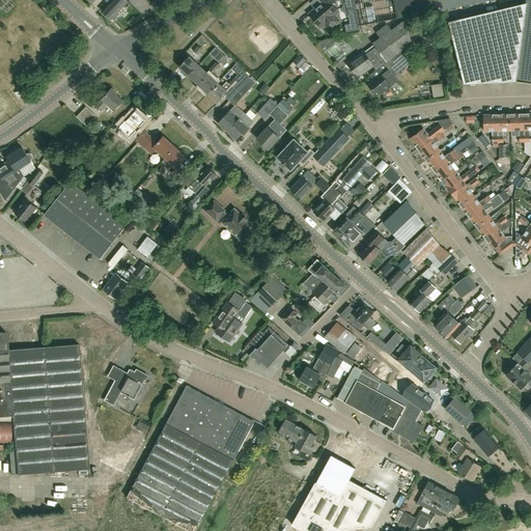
[(112,0),(102,11),(111,20),(112,19),(114,21),(119,16),(117,14),(122,7),(122,6),(128,1),(126,0),(112,0)]
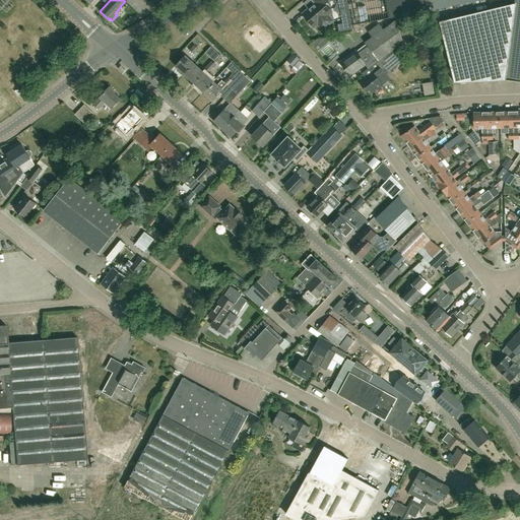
[(326,5),(329,2),(327,0),(312,0),(315,4),(310,8),(304,14),(314,26),(318,22),(321,26),(324,26),(330,21),(330,18),(327,15),(331,11),(326,5)]
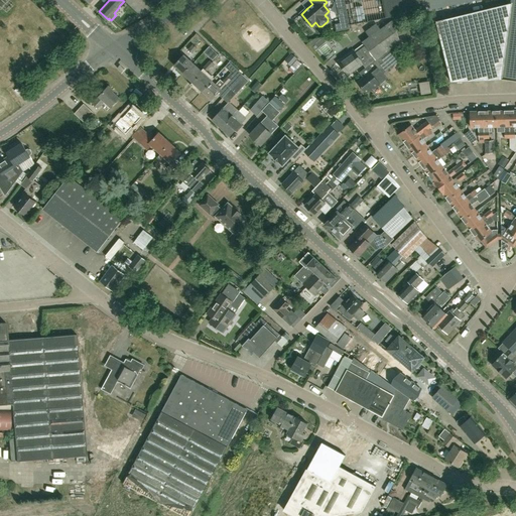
[(349,25),(477,0),(344,0),(345,1),(349,25)]
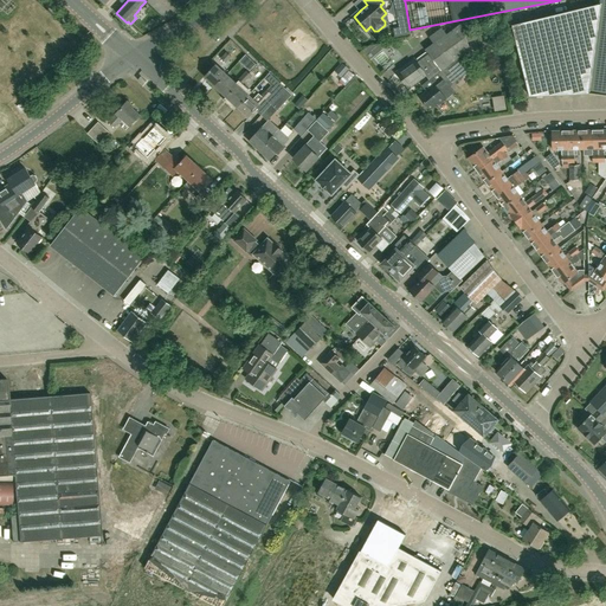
[(605,0),(601,0),(601,4),(594,5),(582,94),(590,94),(605,95),(605,0)]
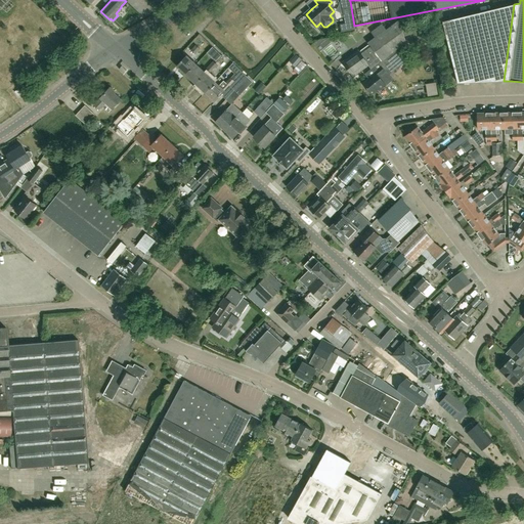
[(457,83),(504,81),(514,4),(442,22),(457,83)]
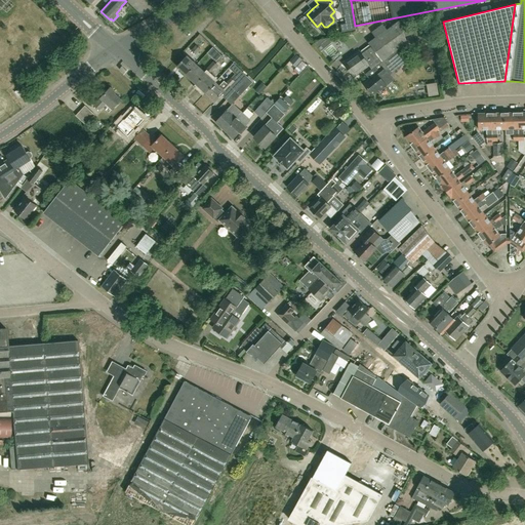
[(405,43),(400,22),(387,32),(382,25),(371,33),(376,39),(368,44),(370,48),(362,54),(360,51),(344,63),(354,77),(369,66),(371,69),(386,57),(405,43)]
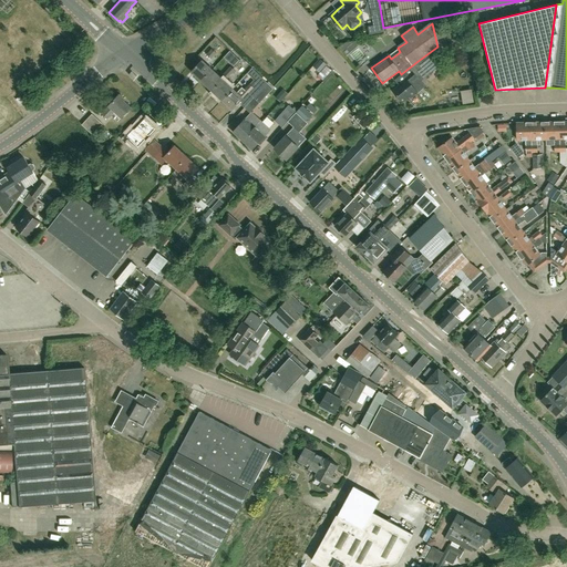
[(202,81),(212,70),(202,61),(192,71),(202,81)]
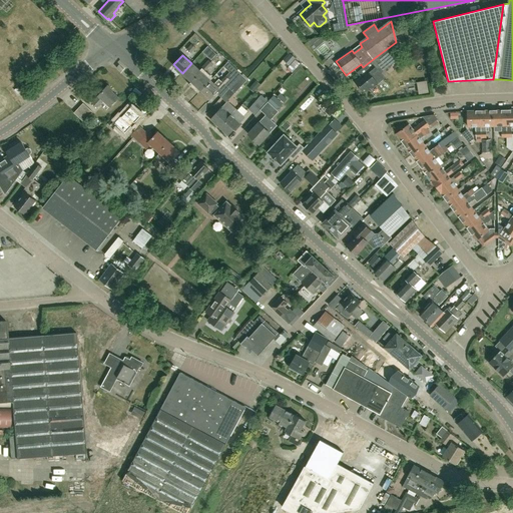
[(372,88),(378,83),(375,79),(381,75),(380,74),(387,68),(377,56),(363,67),(358,71),(362,77),(356,82),(364,92),(371,86),(372,88)]
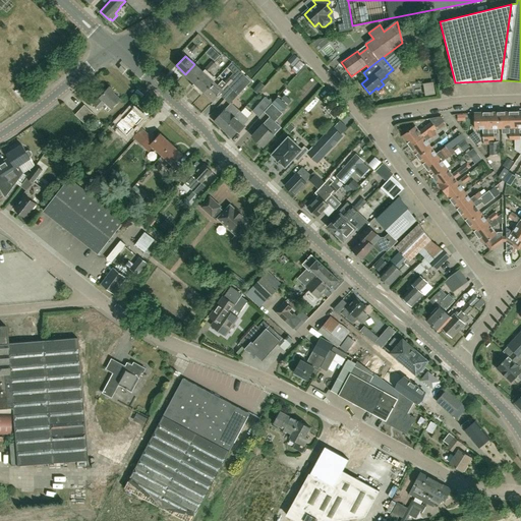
[(211,70),(216,64),(212,61),(207,66),(211,70)]
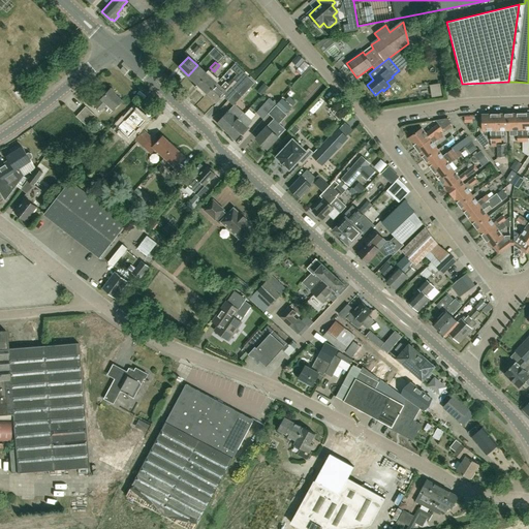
[(206,72),(197,65),(188,75),(198,85),(207,74),(209,76),(214,71),(210,67),(206,72)]
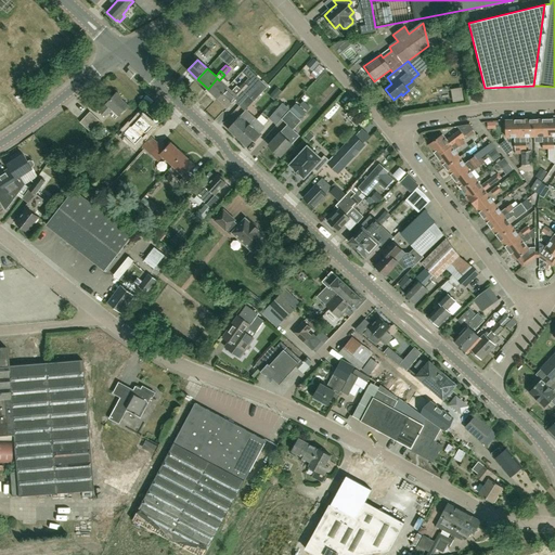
[(218,98),(219,97),(228,88),(219,80),(217,78),(208,89),(218,98)]
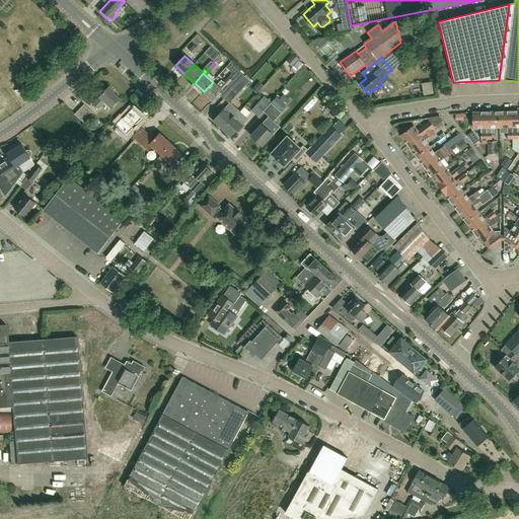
[(250,81),(244,76),(240,80),(236,76),(232,80),(228,77),(223,82),(221,80),(216,85),(213,82),(205,90),(204,91),(213,100),(227,85),(232,89),(237,95),(250,81)]
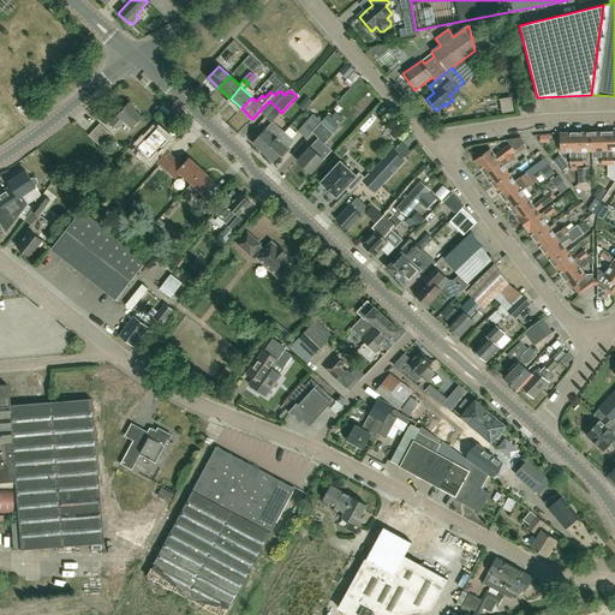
[(305,111),(312,102),(306,97),(299,106),(305,111)]
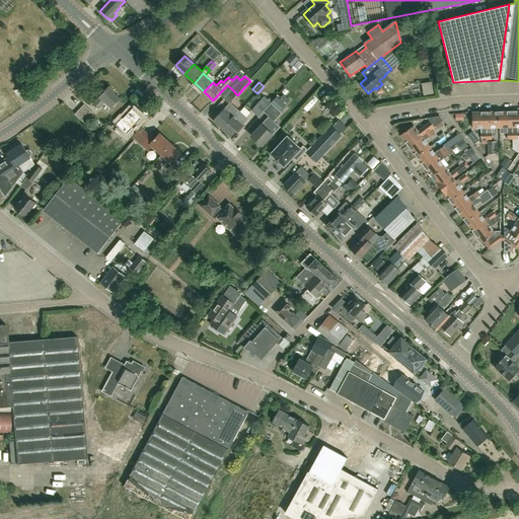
[(15,98),(21,94),(14,85),(9,89),(15,98)]
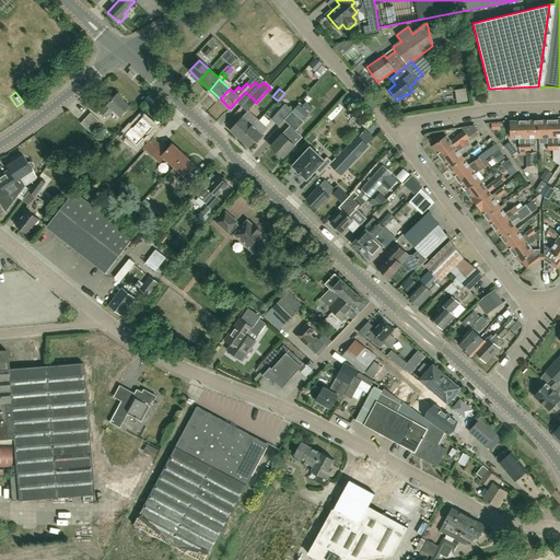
[(120,116),(129,106),(123,100),(123,98),(118,94),(100,113),(105,118),(109,114),(108,113),(113,108),(120,116)]
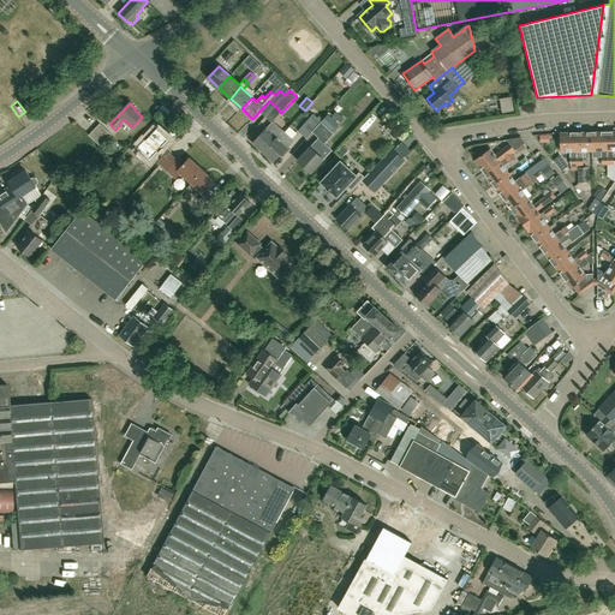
[(306,138),(321,121),(314,114),(298,131),(306,138)]
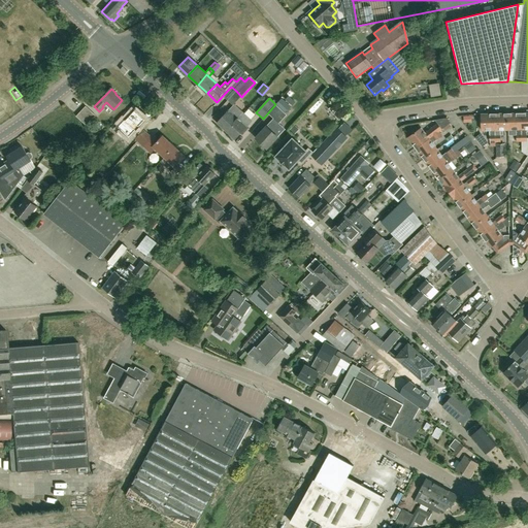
[(285,113),(291,106),(282,98),(275,105),(285,113)]
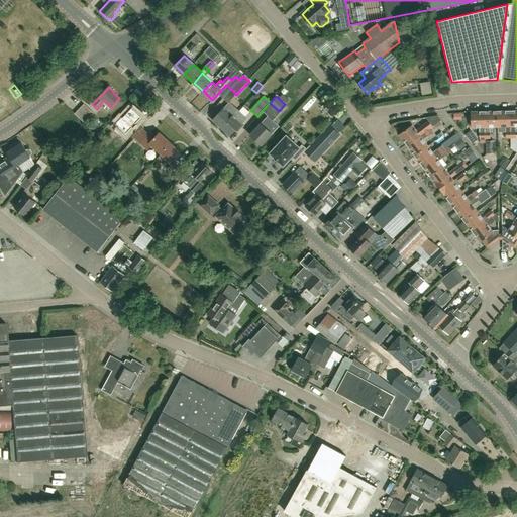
[(239,111),(230,102),(225,108),(224,108),(213,120),(222,128),(232,116),(238,112),(239,111)]
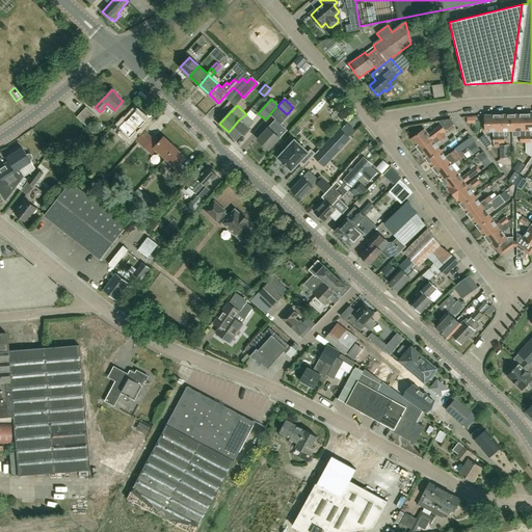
[(86,127),(97,116),(86,107),(77,117),(86,127)]
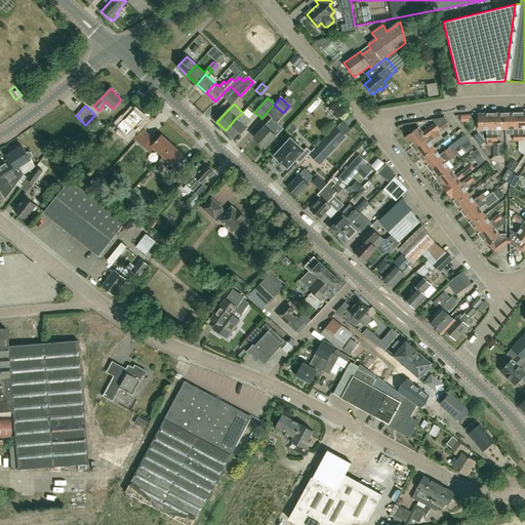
[(138,126),(145,119),(134,110),(125,120),(124,119),(117,126),(128,136),(134,130),(135,130),(138,126)]
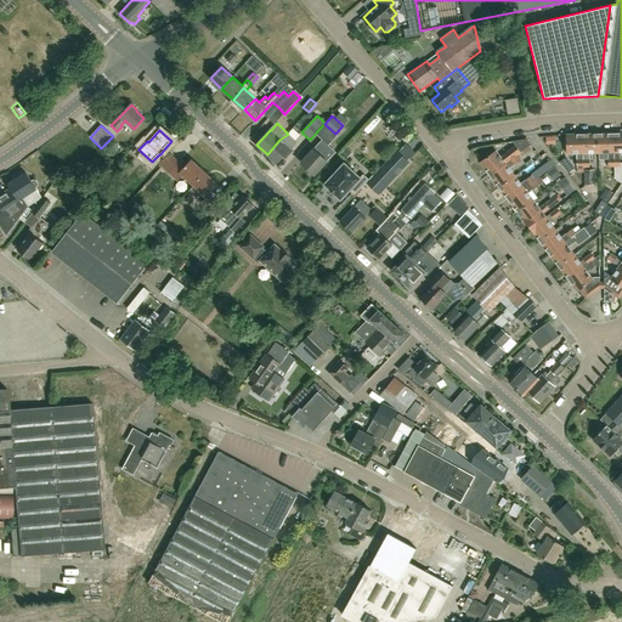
[(406,137),(400,130),(394,136),(400,143),(406,137)]
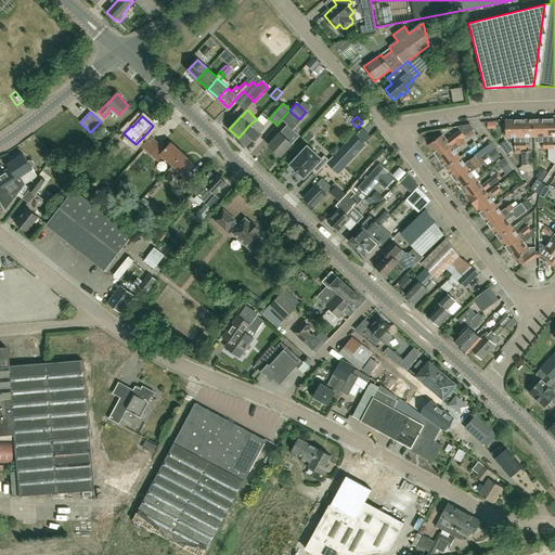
[(549,149),(547,118),(534,119),(534,134),(534,137),(542,136),(543,149),(549,149)]
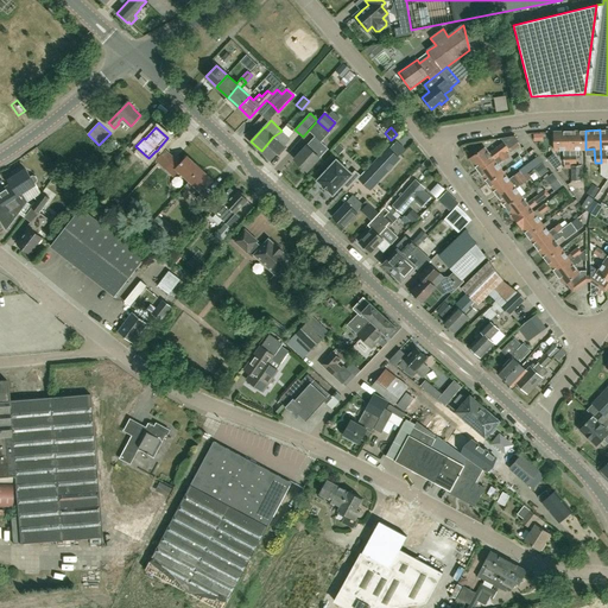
[(279,156),(286,147),(284,145),(290,139),(282,131),(280,132),(273,137),(261,151),(271,160),(277,153),(279,156)]
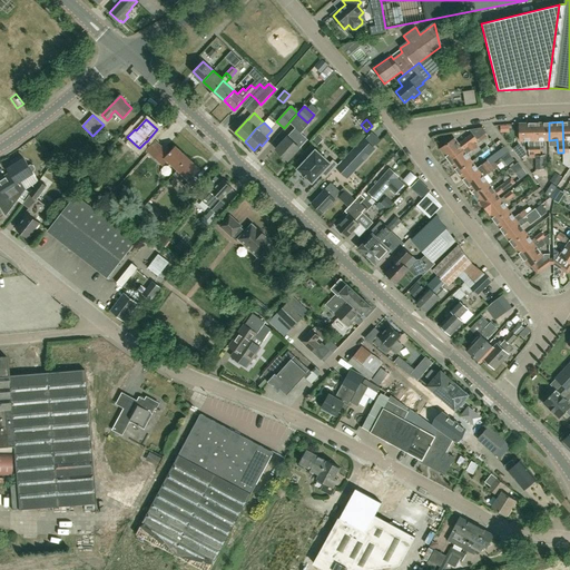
[(536,154),(534,123),(519,123),(520,140),(529,140),(529,158),(534,158),(534,154),(536,154)]
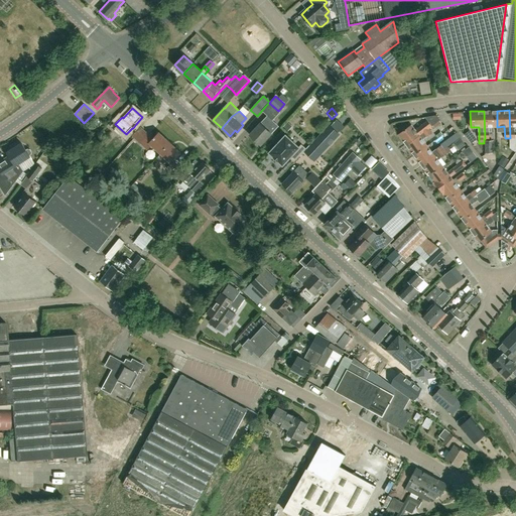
[(485,139),(489,138),(489,127),(497,127),(497,125),(497,111),(484,111),(485,139)]
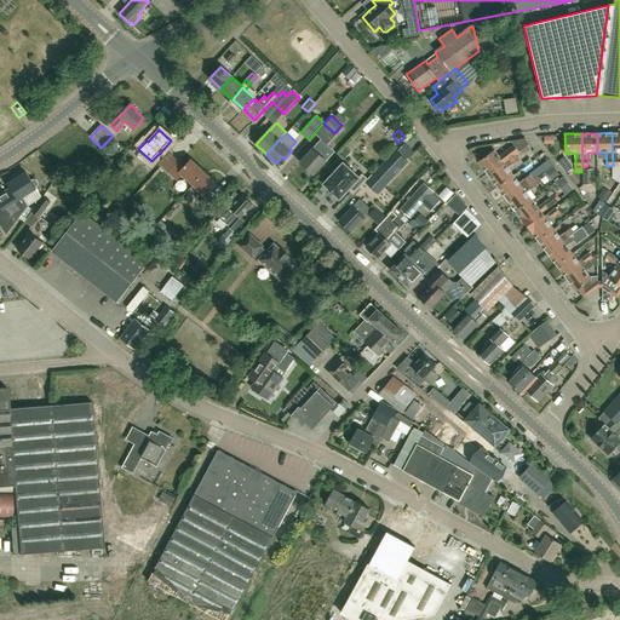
[(520,151),(529,144),(526,138),(510,141),(514,145),(499,156),(494,150),(480,162),(489,174),(518,151),(520,151)]
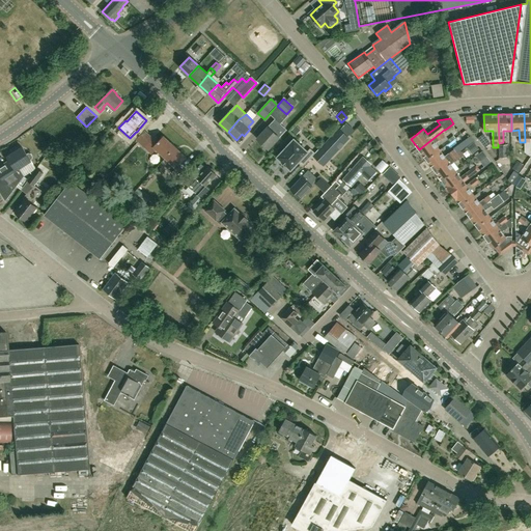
[(269,149),(279,138),(274,133),(281,126),(275,119),(257,139),(269,149)]
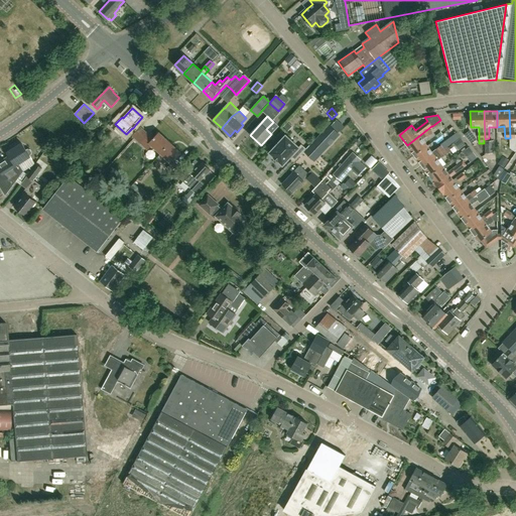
[(319,155),(339,135),(330,126),(310,146),(319,155)]
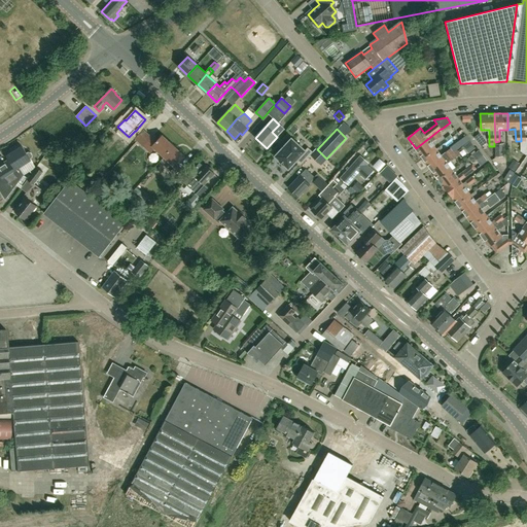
[(423,159),(436,149),(431,143),(442,136),(438,132),(442,130),(442,129),(441,129),(416,148),(423,159)]
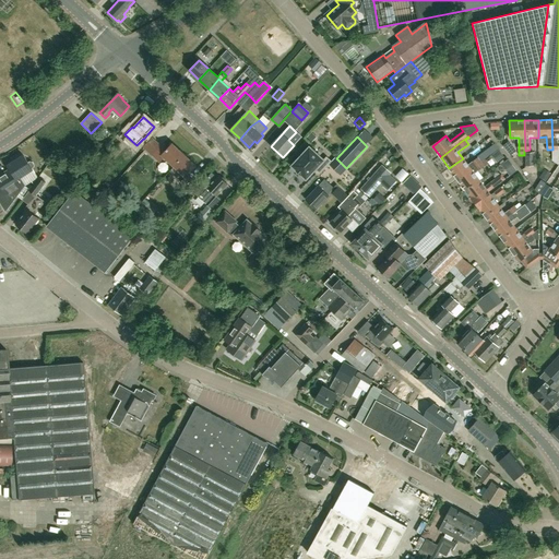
[(152,139),(143,147),(159,163),(164,157),(175,166),(170,171),(186,186),(192,179),(188,176),(197,167),(173,144),(165,152),(152,139)]
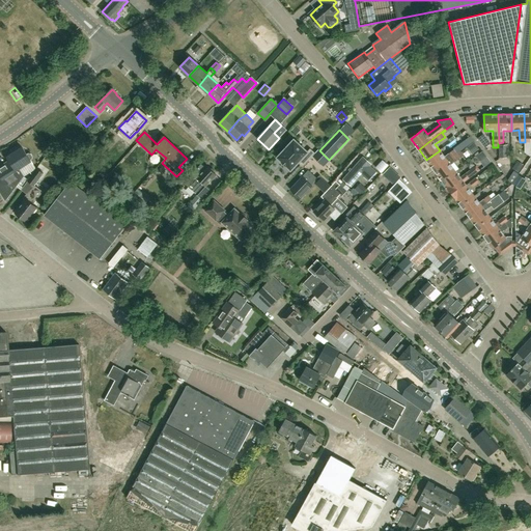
[(307,151),(294,140),(277,158),(282,163),(285,166),(286,166),(290,170),(298,163),(303,167),(318,150),(318,149),(315,154),(310,148),(307,151)]
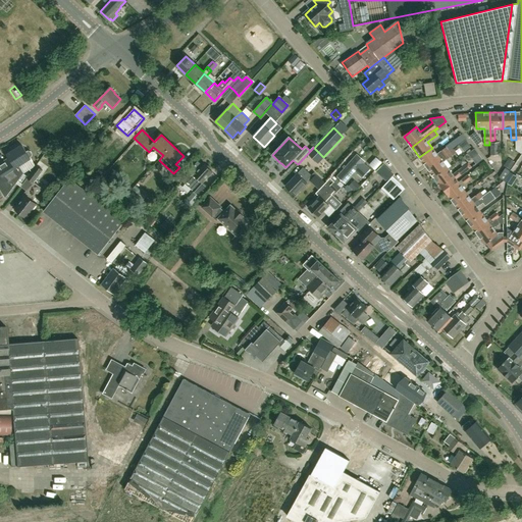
[(465,139),(459,144),(465,151),(471,146),(465,139)]
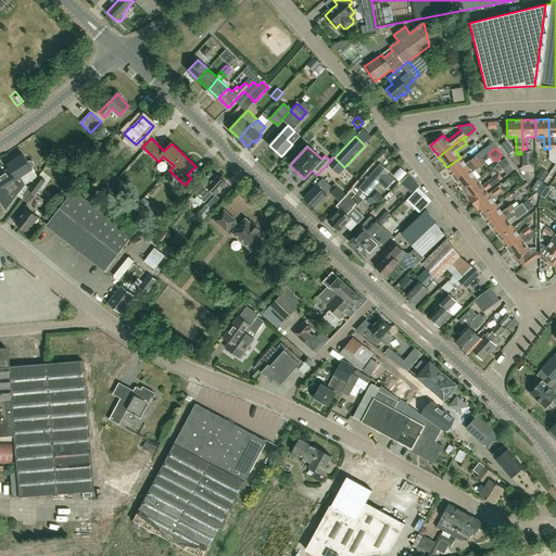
[(32,168),(32,167),(34,166),(34,164),(32,161),(29,160),(27,162),(23,154),(22,155),(21,154),(13,159),(14,161),(8,165),(10,168),(0,174),(0,202),(5,211),(25,184),(20,176),(32,168)]
